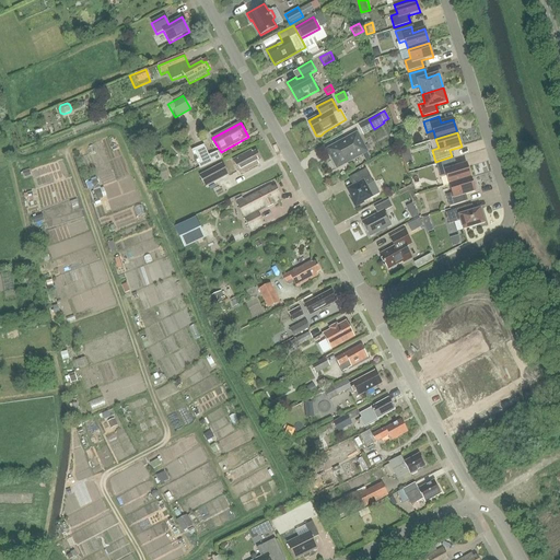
[(329,151),(337,165),(365,150),(357,135),(330,149),(329,151)]
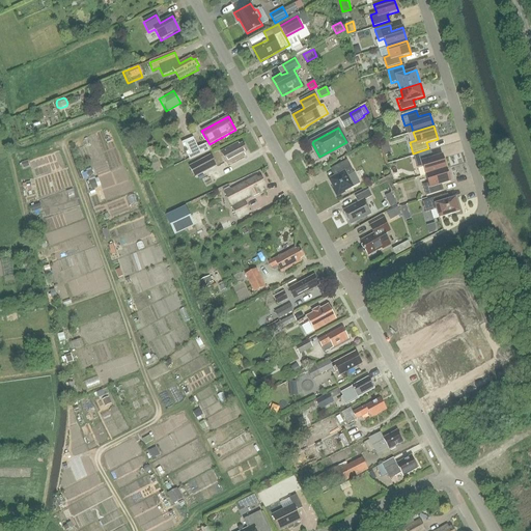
[(206,144),(197,147),(193,136),(182,141),(190,160),(208,151),(206,144)]
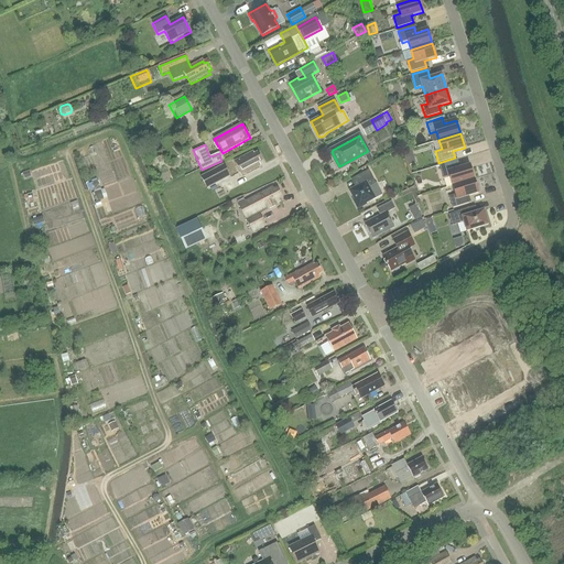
[(258,153),(255,155),(253,152),(236,162),(243,175),(261,165),(259,163),(262,161),(258,153)]
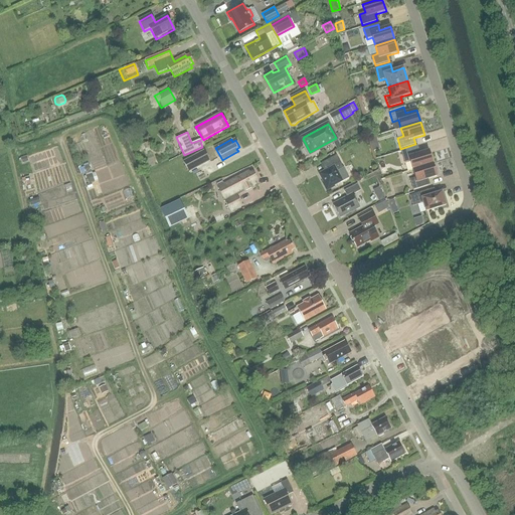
[(413,169),(433,163),(430,151),(418,154),(415,146),(401,151),(405,163),(410,161),(413,169)]
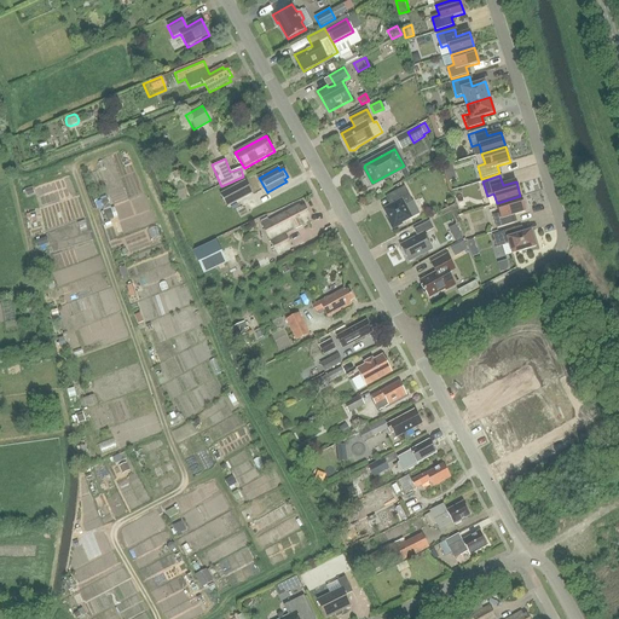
[(227,207),(253,194),(246,180),(220,194),(227,207)]
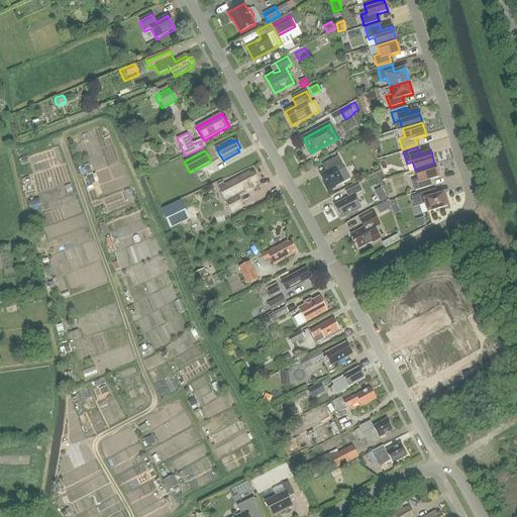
[(329,170),(320,175),(325,183),(324,184),(328,192),(336,187),(335,187),(344,182),(350,179),(345,169),(338,156),(326,163),(329,170)]
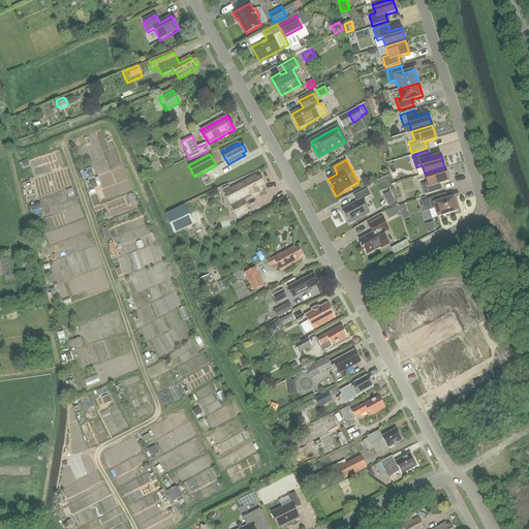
[(128,190),(134,189),(132,178),(126,177),(127,169),(125,162),(111,166),(118,167),(119,169),(114,169),(102,173),(102,166),(97,165),(103,187),(105,175),(105,178),(112,176),(115,185),(116,175),(119,174),(122,183),(122,182),(124,189),(128,190)]
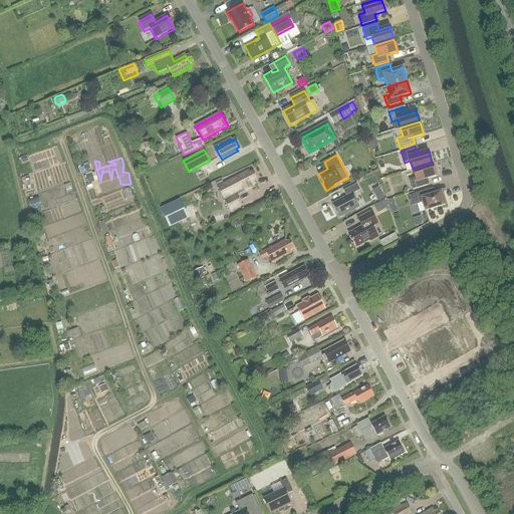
[(426,180),(436,176),(432,163),(413,169),(416,178),(410,179),(413,190),(427,185),(426,180)]
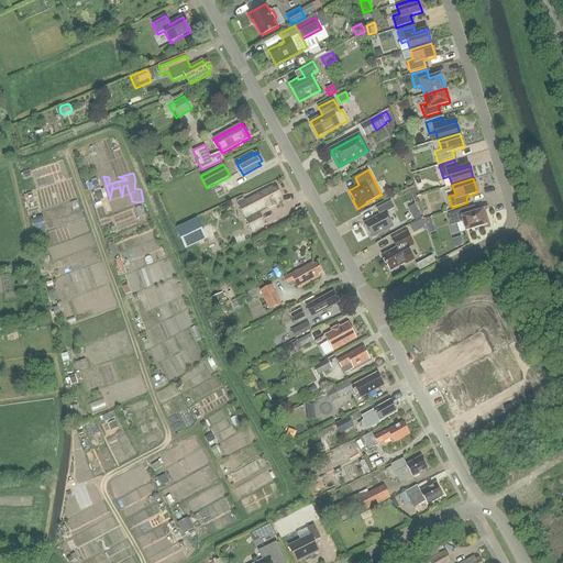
[(245,202),(251,212),(253,217),(246,220),(253,233),(266,227),(258,212),(267,208),(268,210),(276,206),(275,205),(279,201),(278,199),(282,197),(277,189),(274,190),(273,188),(245,202)]
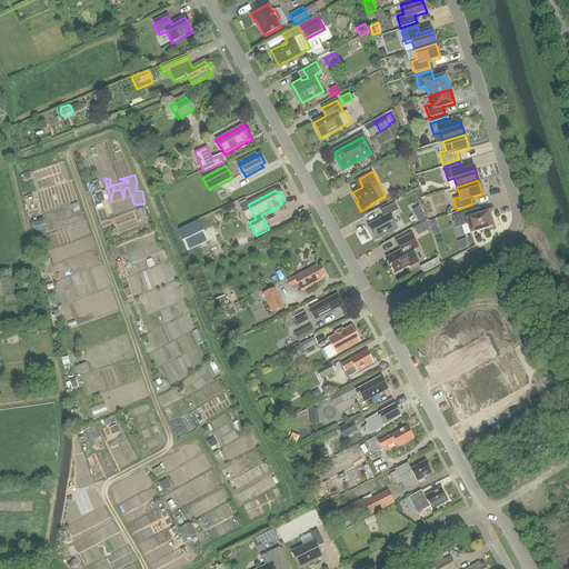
[(101,192),(95,195),(98,203),(105,201),(101,192)]
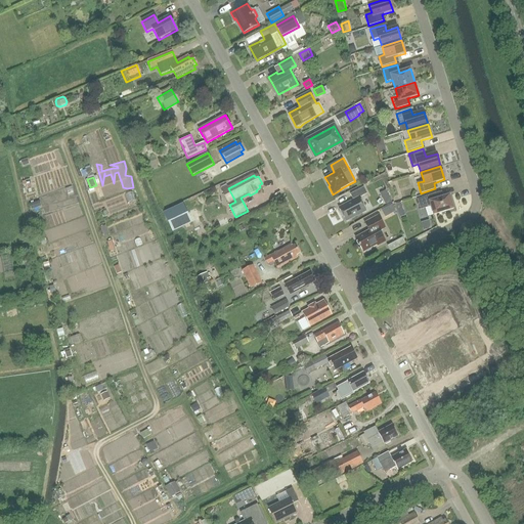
[(354,201),(339,208),(346,221),(366,211),(359,198),(367,193),(364,187),(350,194),(354,201)]
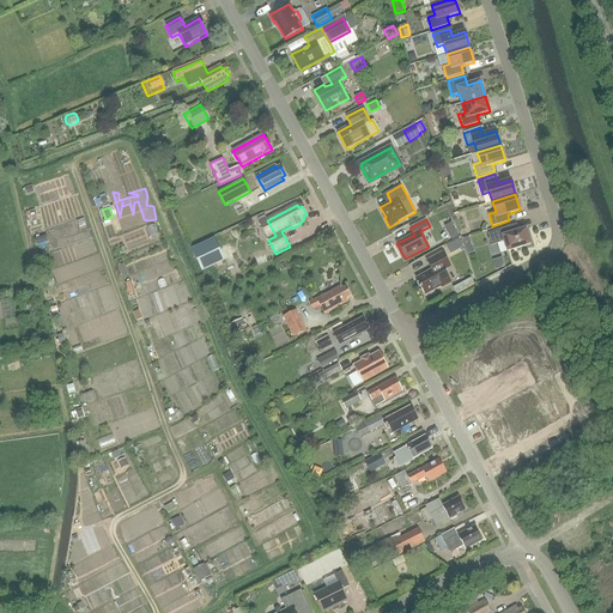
[(455,222),(448,225),(454,238),(461,236),(455,222)]
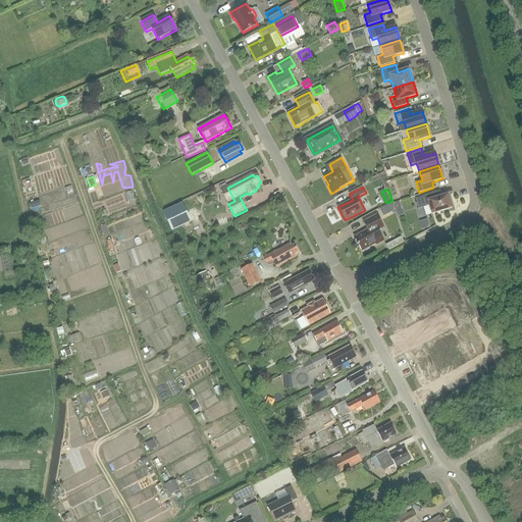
[(429,205),(432,214),(452,208),(448,195),(436,198),(435,192),(416,198),(417,204),(422,203),(424,207),(429,205)]
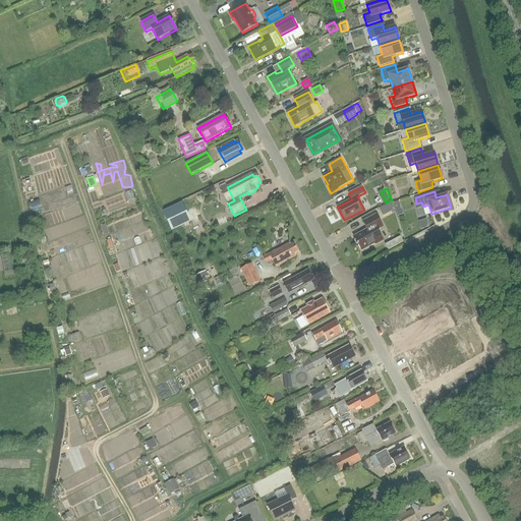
[(182,203),(163,212),(172,231),(191,222),(190,220),(187,214),(182,203)]
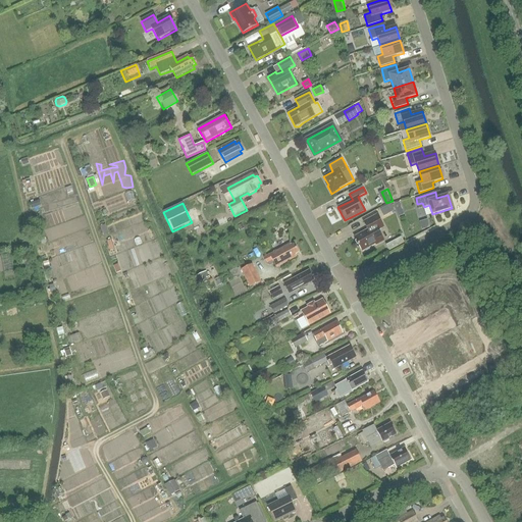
[(194,219),(201,216),(198,209),(191,212),(194,219)]
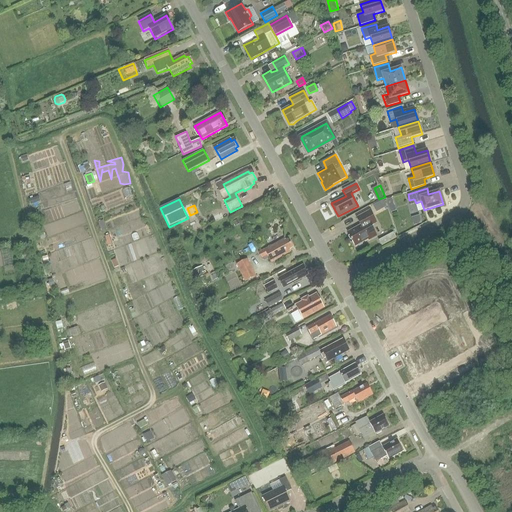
[(216,221),(225,218),(223,210),(214,213),(216,221)]
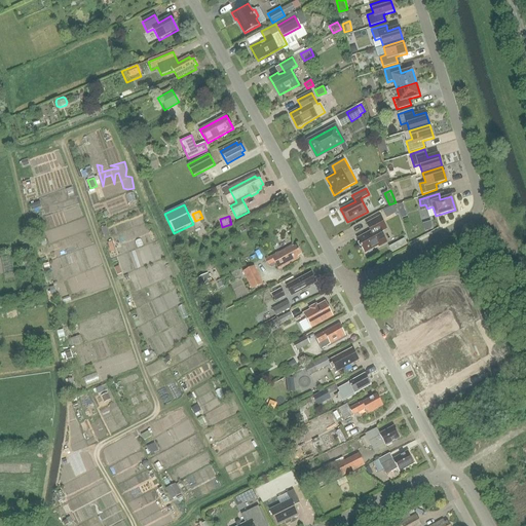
[(381,232),(387,229),(380,216),(367,224),(371,231),(358,238),(365,253),(379,246),(379,247),(387,242),(381,232)]
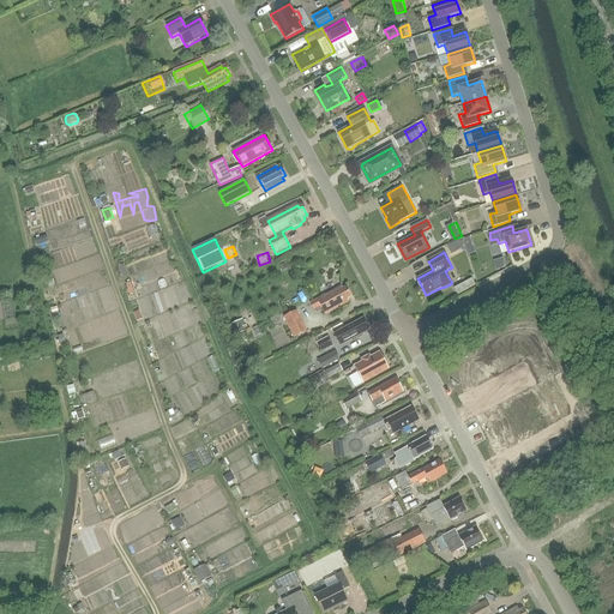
[(124,265),(118,266),(121,277),(127,275),(124,265)]
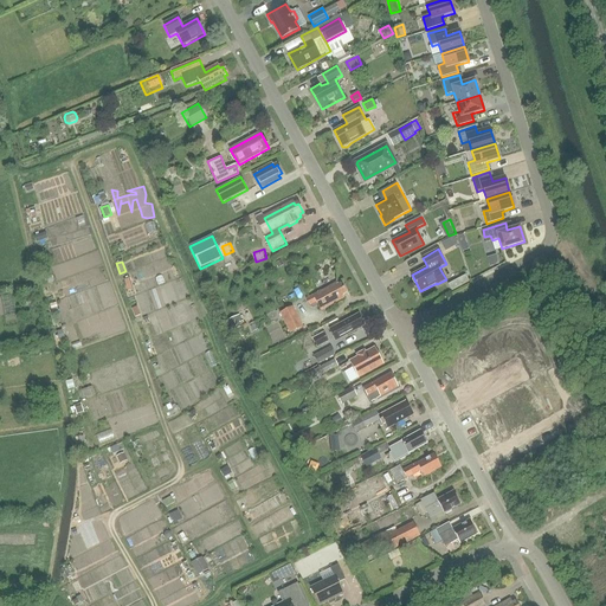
[(465,276),(459,279),(463,287),(469,283),(465,276)]
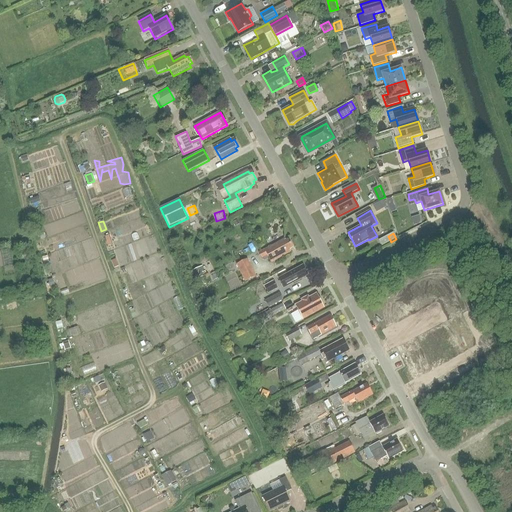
[(291,252),(290,249),(293,248),(289,240),(286,241),(285,239),(259,254),(261,259),(267,255),(271,263),(291,252)]
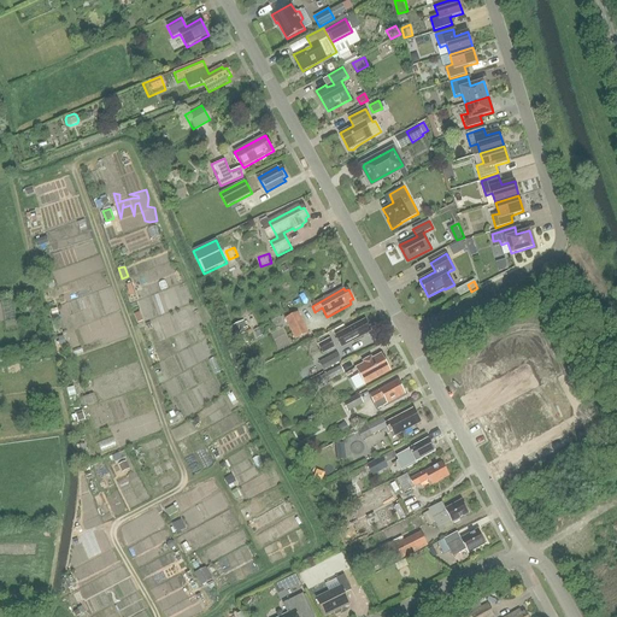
[(528,305),(540,298),(535,289),(523,295),(528,305)]
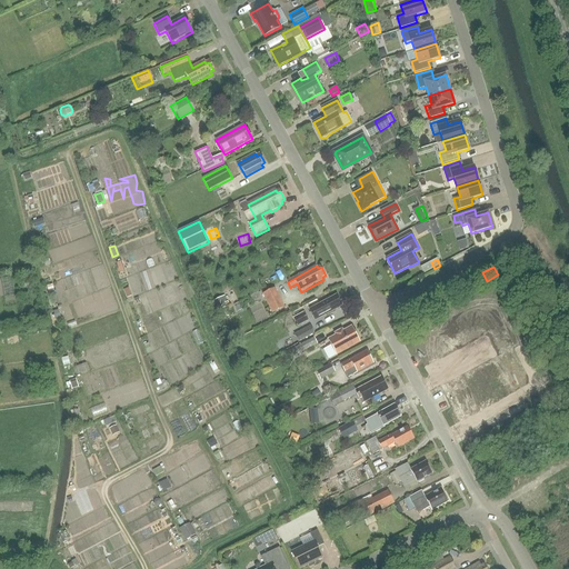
[(285,307),(275,288),(262,293),(272,313),(285,307)]
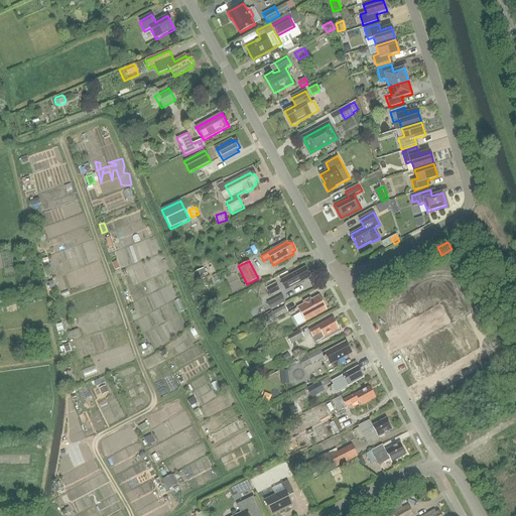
[(198,280),(208,275),(203,266),(194,271),(198,280)]
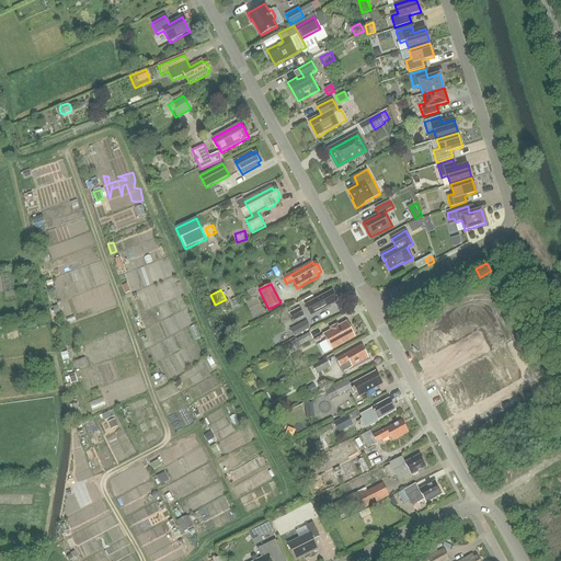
[(332,292),(306,306),(309,313),(319,308),(320,311),(338,302),(332,292)]
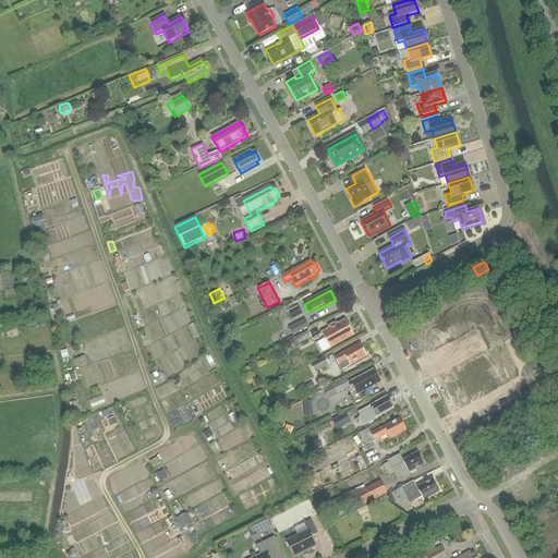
[(302,314),(298,306),(288,313),(292,319),(302,314)]
